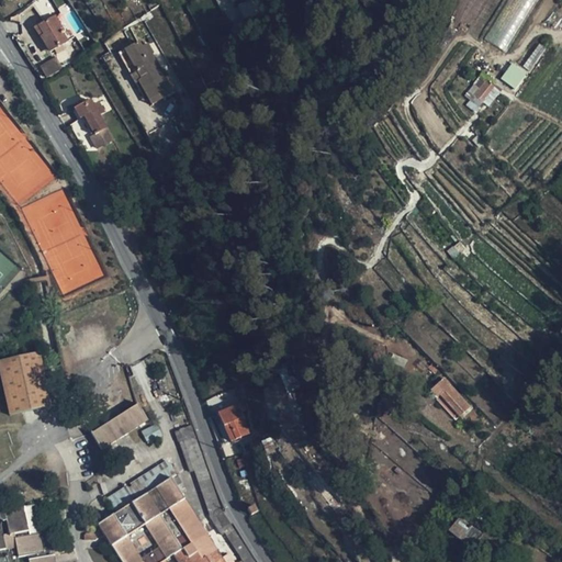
[(504,51),(535,0),(507,0),(484,38),(504,51)]
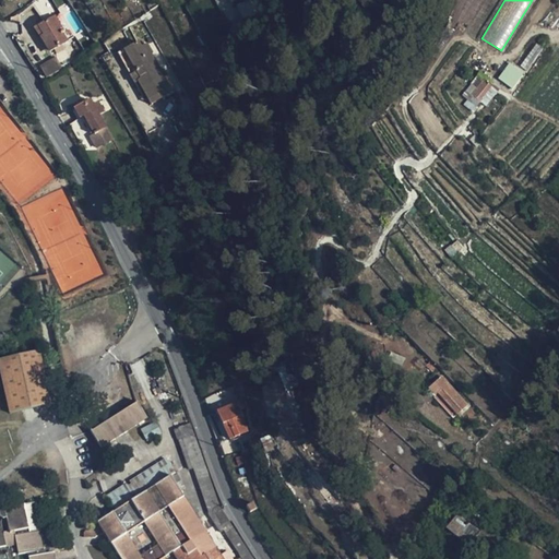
[(44,35),(40,36),(49,50),(56,47),(58,51),(64,48),(61,44),(67,40),(62,33),(64,32),(55,16),(38,25),(44,35)]
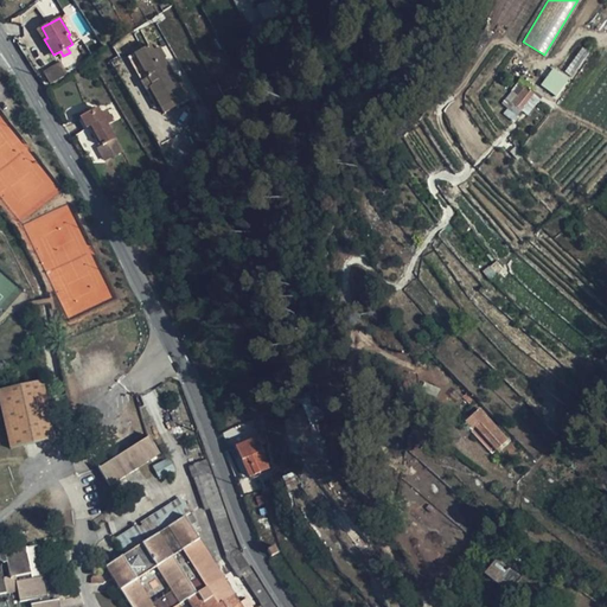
[(149,45),(135,53),(153,85),(149,87),(151,89),(161,108),(173,102),(177,107),(191,98),(177,75),(174,77),(164,59),(166,58),(159,46),(153,50),(149,45)]
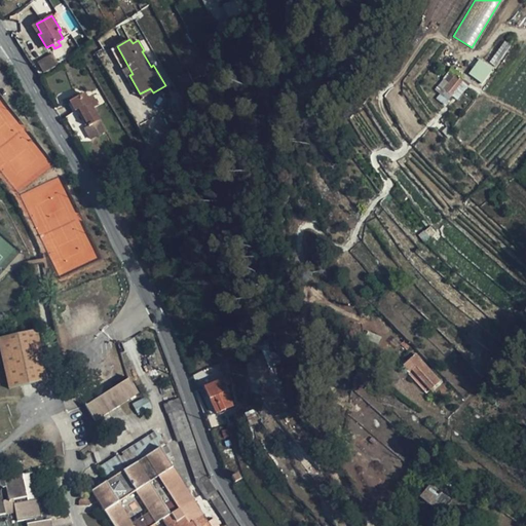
[(133,74),(117,46),(111,49),(127,78),(130,77),(129,75),(133,74)]
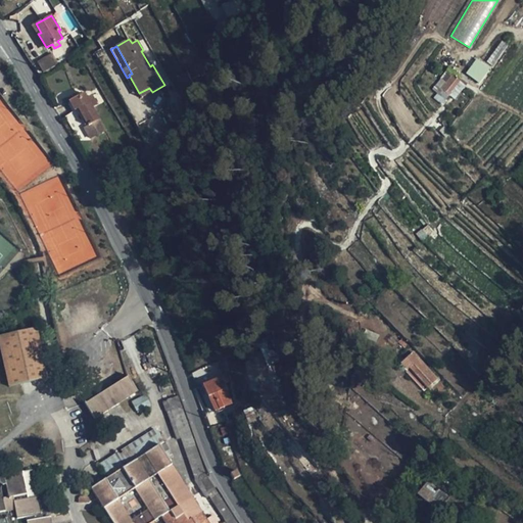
[(56,62),(50,54),(43,58),(49,66),(56,62)]
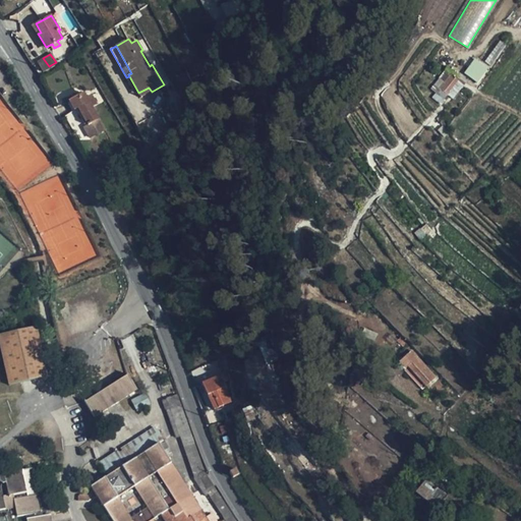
[(477,82),(488,67),(474,57),(464,72),(477,82)]
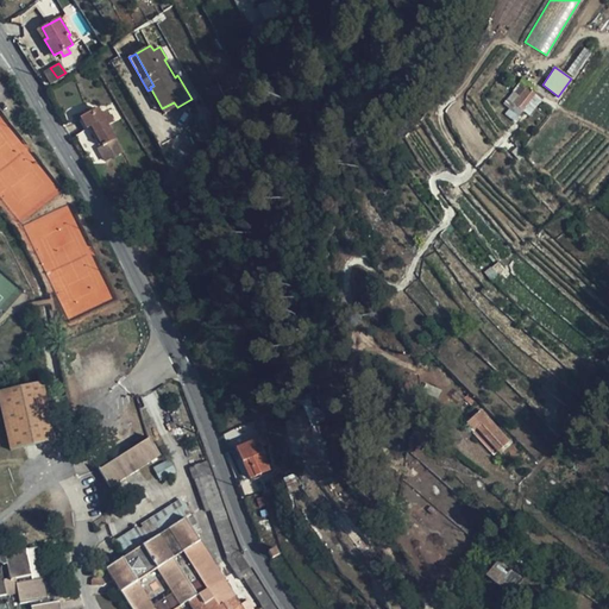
[(508,99),(514,104),(522,111),(523,111),(537,94),(527,87),(525,89),(519,83),(513,92),(514,92),(508,99)]
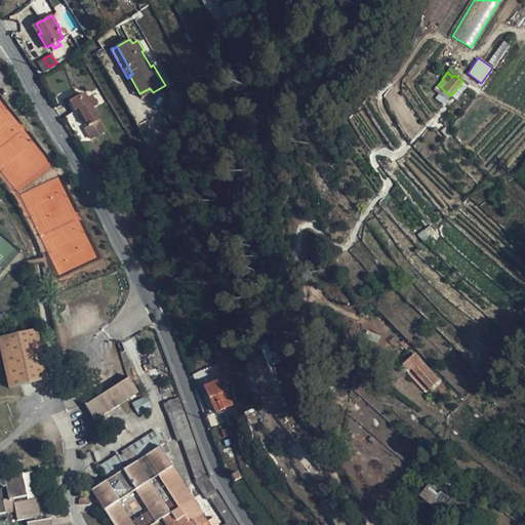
[(142,98),(153,92),(150,88),(139,93),(142,98)]
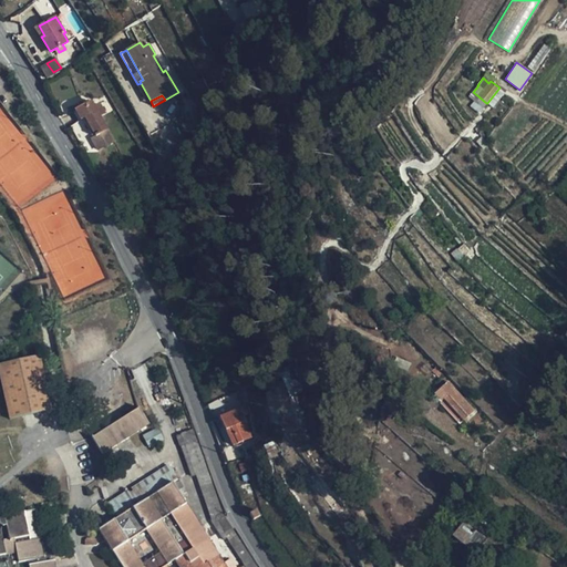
[(486,103),(478,96),(475,102),(483,107),(486,103)]
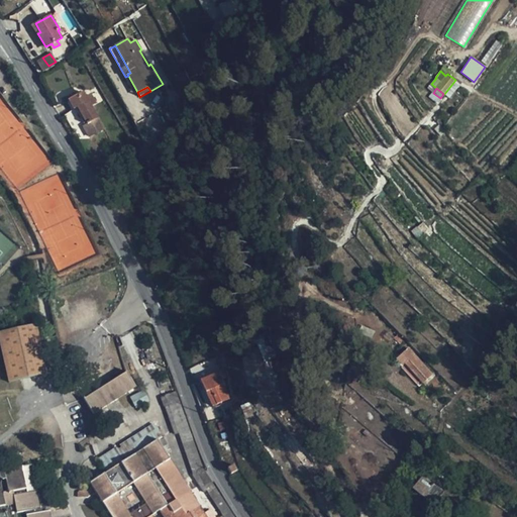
[(63,114),(72,132),(83,126),(89,136),(103,128),(98,117),(97,117),(91,106),(96,103),(91,95),(86,97),(84,93),(70,100),(74,108),(63,114)]
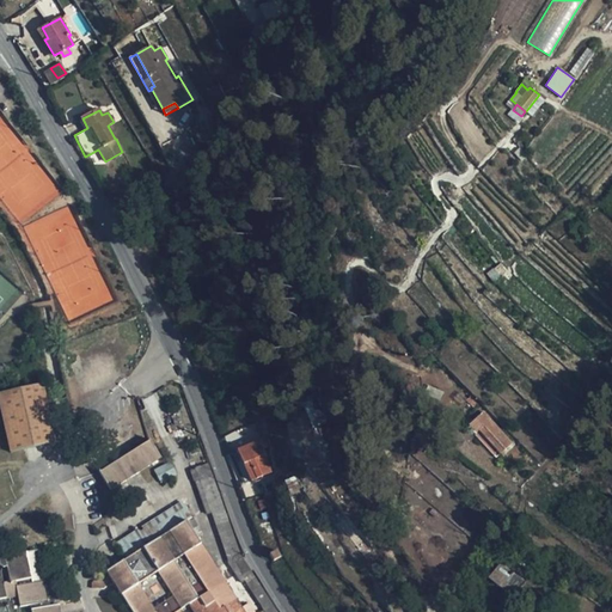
[(526,155),(519,148),(515,153),(521,160),(526,155)]
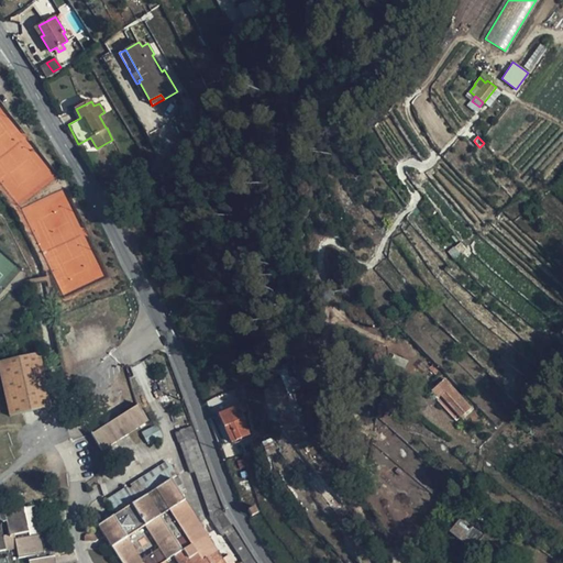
[(533,222),(542,213),(532,205),(525,213),(533,222)]
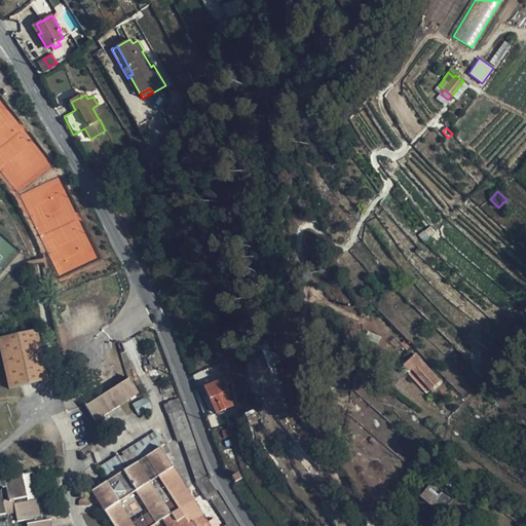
[(425,230),(431,237),(436,232),(429,226),(425,230)]
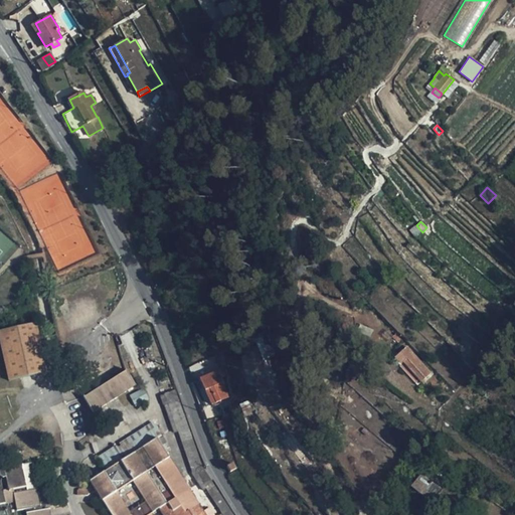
[(0,340),(9,380),(46,372),(35,323),(0,330),(0,340)]
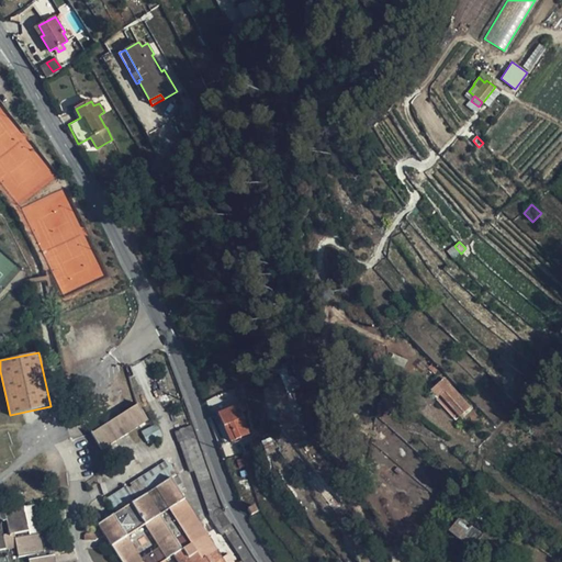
[(407,360),(394,353),(390,361),(403,368),(407,360)]
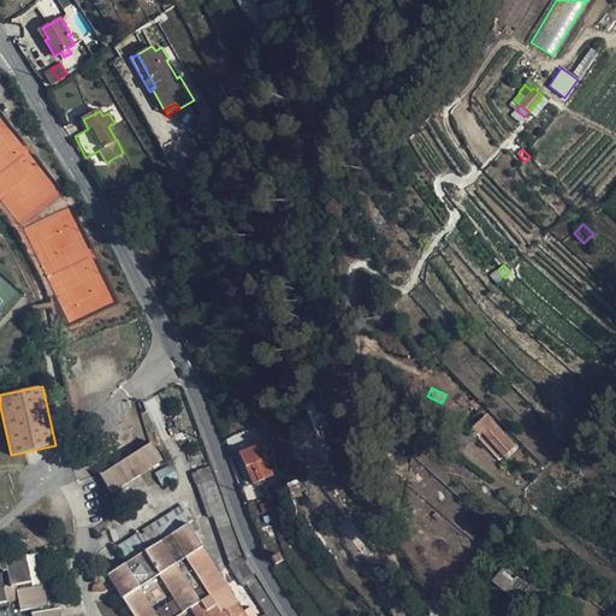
[(499,445),(507,454),(515,445),(486,414),(473,427),(480,434),(483,432),(497,448),(499,445)]
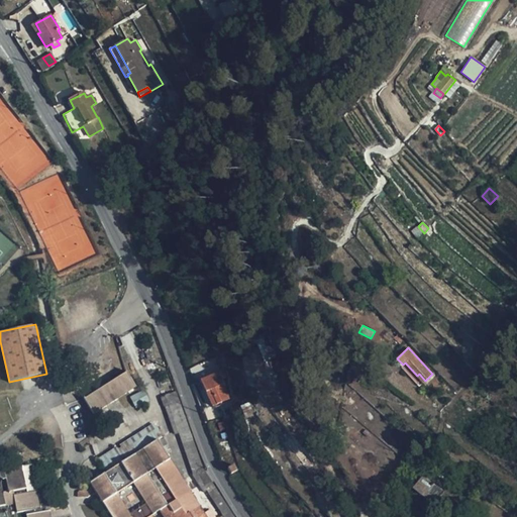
[(205,364),(190,371),(194,379),(209,373),(205,364)]
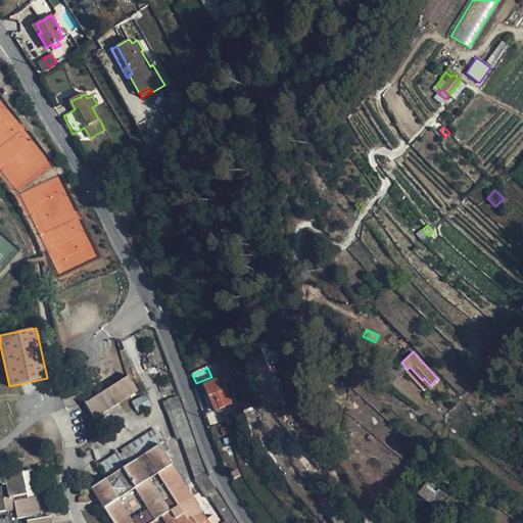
[(203,384),(216,411),(233,402),(229,392),(230,392),(226,383),(231,381),(227,373),(203,384)]
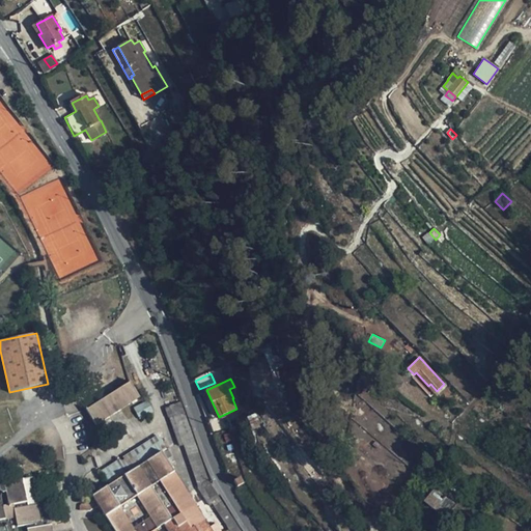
[(96,424),(139,397),(130,383),(86,410),(96,424)]
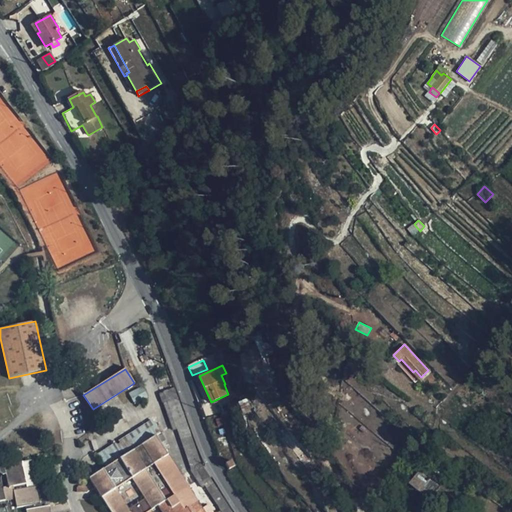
[(419,378),(421,377),(415,370),(413,372),(419,378)]
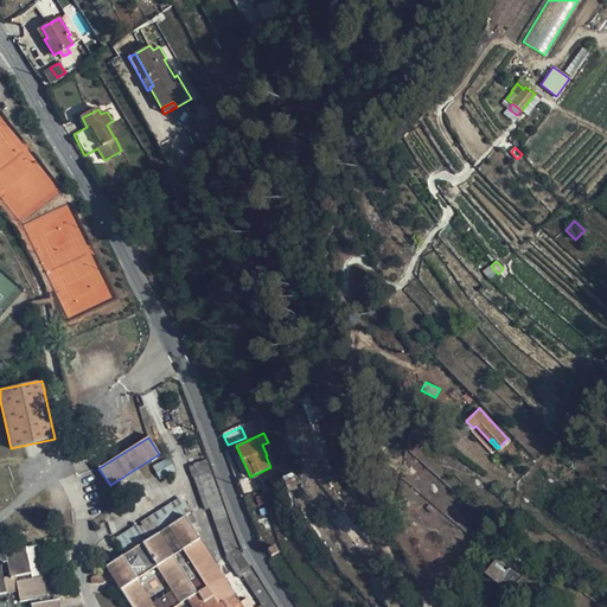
[(204,459),(198,442),(185,447),(191,464),(204,459)]
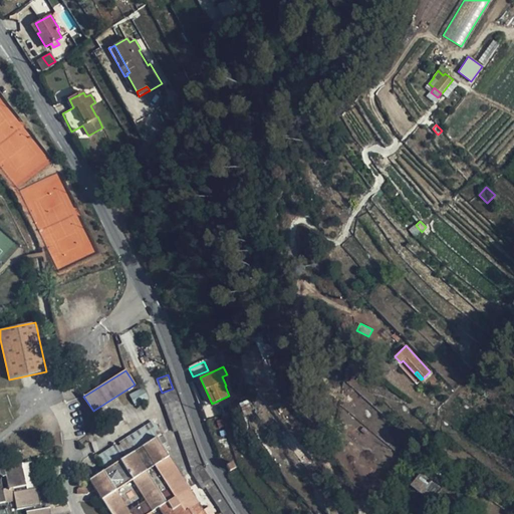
[(135,406),(148,399),(143,389),(129,396),(135,406)]
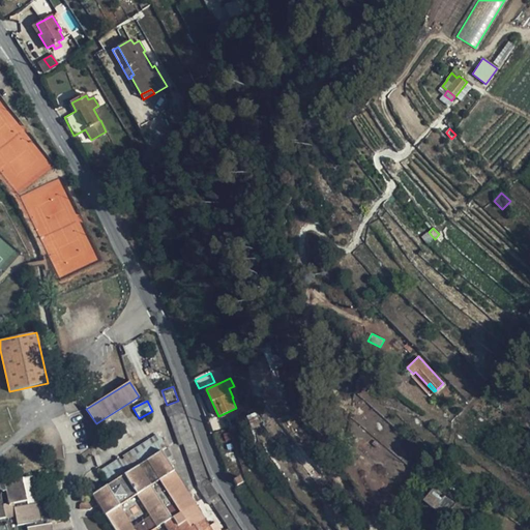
[(107,486),(92,495),(114,529),(152,529),(164,523),(168,529),(240,529),(208,480),(180,402),(166,407),(169,416),(170,416),(179,445),(183,444),(198,486),(198,487),(208,504),(211,502),(227,527),(223,529),(219,529),(215,523),(208,526),(166,458),(162,450),(166,448),(157,435),(98,472),(107,486)]
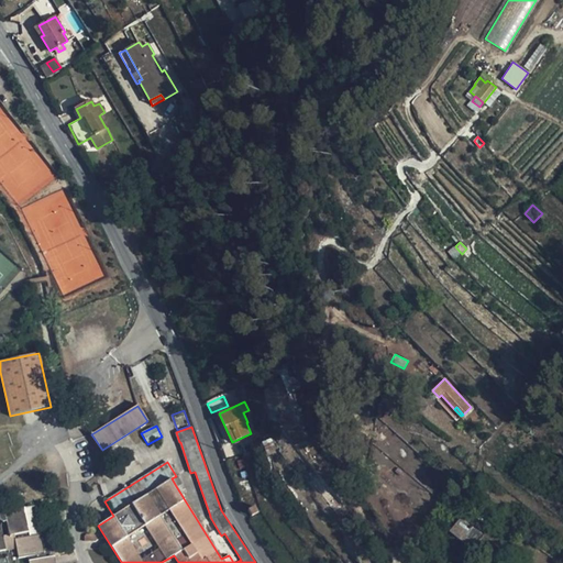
[(176,476),(172,478),(176,486),(181,483),(177,476),(176,476)]
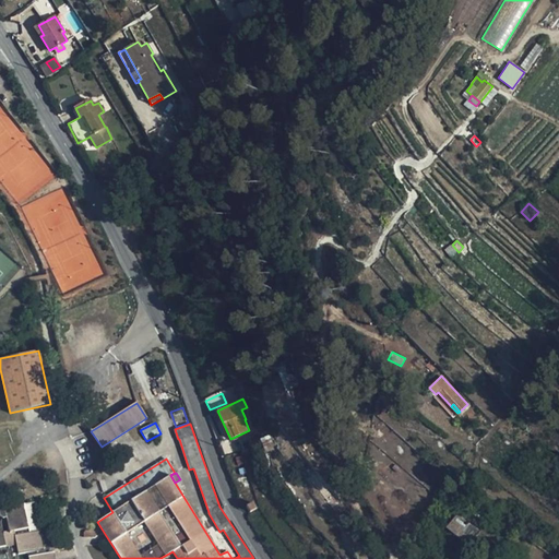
[(485,509),(476,501),(470,510),(478,516),(485,509)]
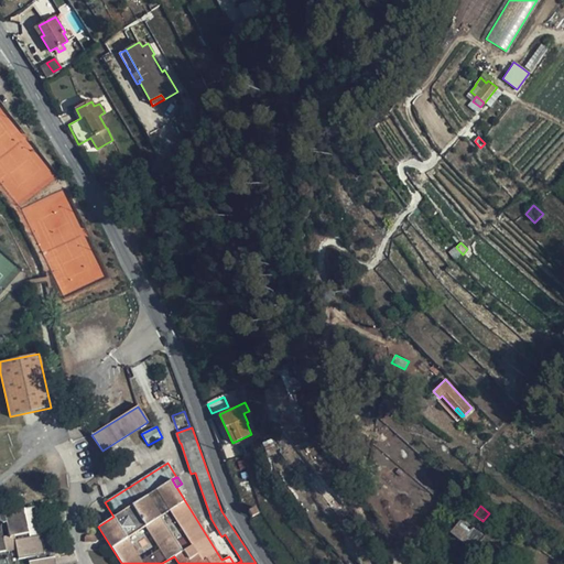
[(259,512),(256,507),(249,510),(253,517),(259,512)]
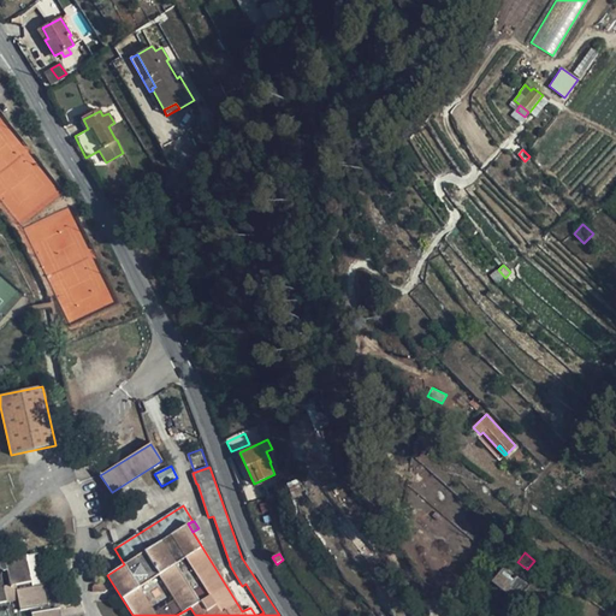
[(59,615),(58,609),(47,611),(47,606),(45,593),(42,586),(31,587),(30,582),(31,582),(25,556),(0,560),(0,568),(5,572),(7,572),(7,575),(1,576),(0,576),(0,575),(0,615),(59,615)]
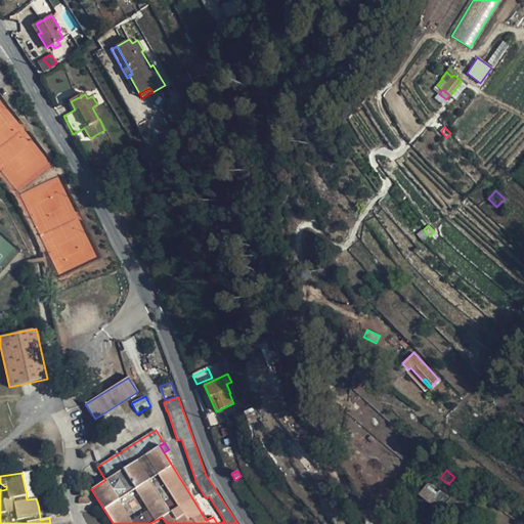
[(440,512),(450,498),(429,483),(419,495),(440,512)]
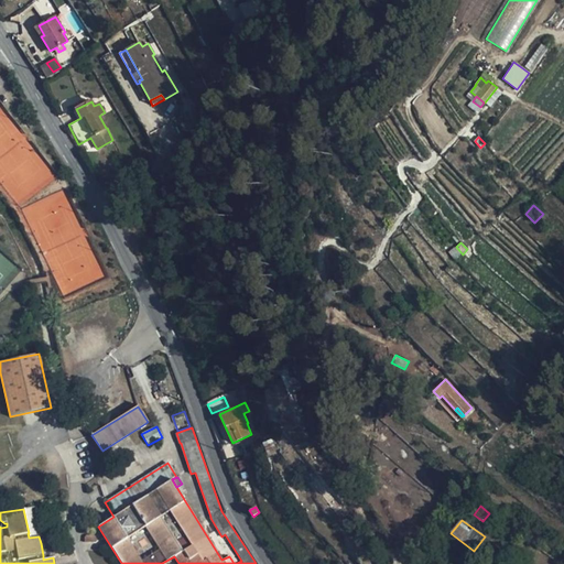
[(496,545),(485,537),(474,551),(485,559),(496,545)]
